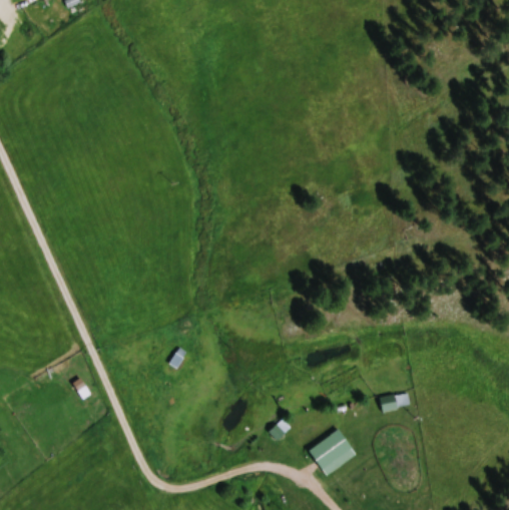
[(20,0),(25,10),(46,0),(20,0)]
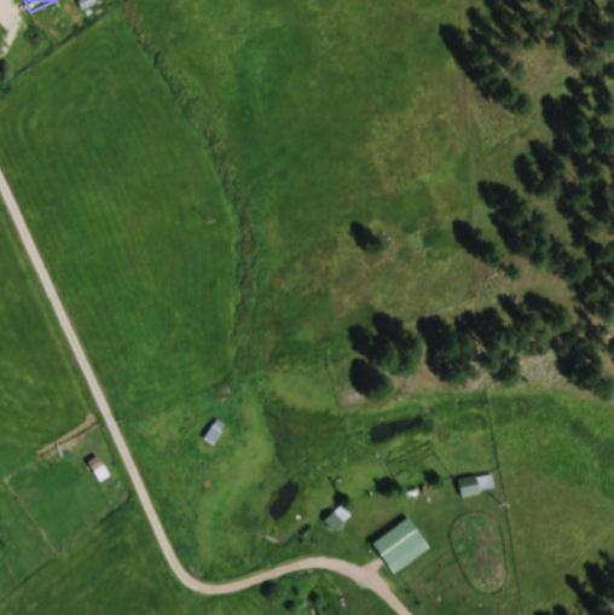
[(227,427),(218,421),(204,437),(213,445),(227,427)]
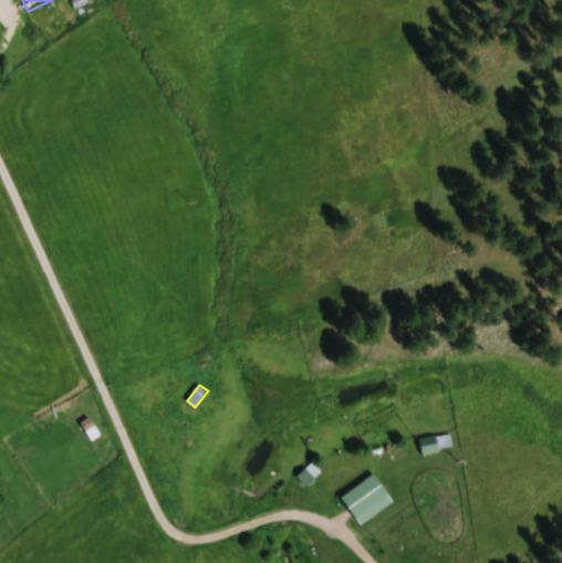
[(454,445),(448,429),(417,440),(423,456),(454,445)]
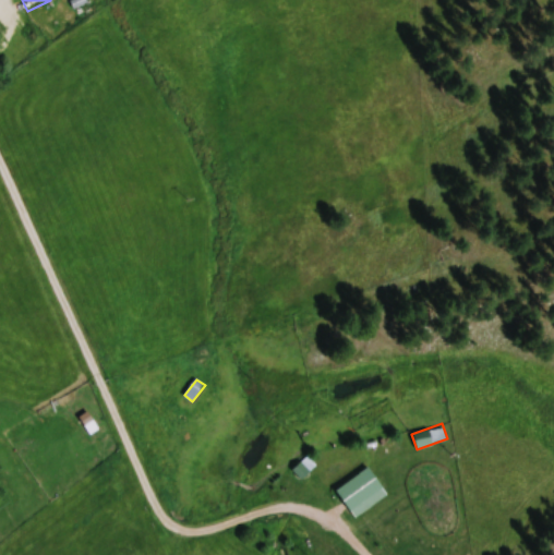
[(317,466),(308,455),(292,469),(301,480),(317,466)]
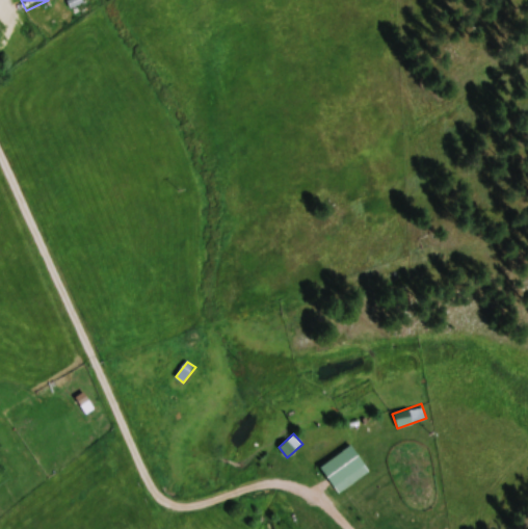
[(337,492),(370,472),(353,445),(321,465),(337,492)]
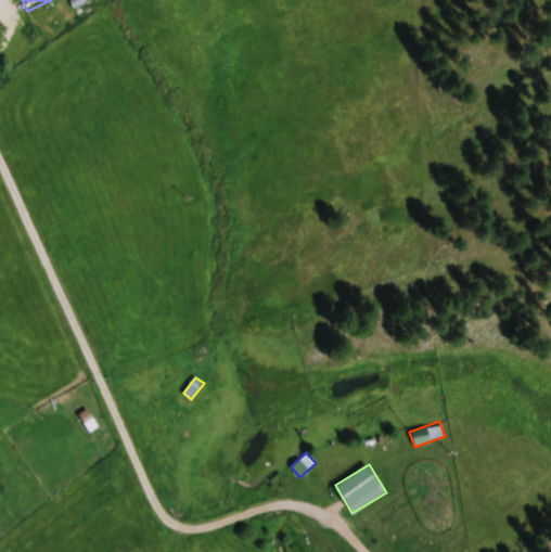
All buildings are outlined.
